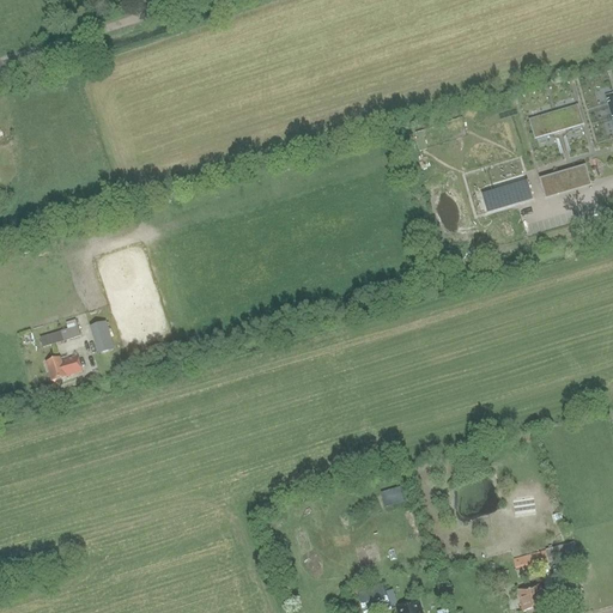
[(584,169),(574,173),(562,132),(582,125),(578,111),(569,114),(568,110),(557,114),(541,119),(542,122),(532,125),(536,139),(557,133),(569,174),(542,182),(546,195),(589,183),(584,169)]
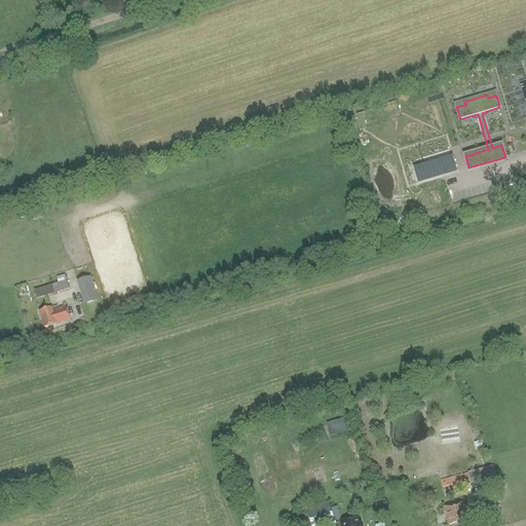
[(367,129),(365,119),(358,120),(361,132),(367,129)]
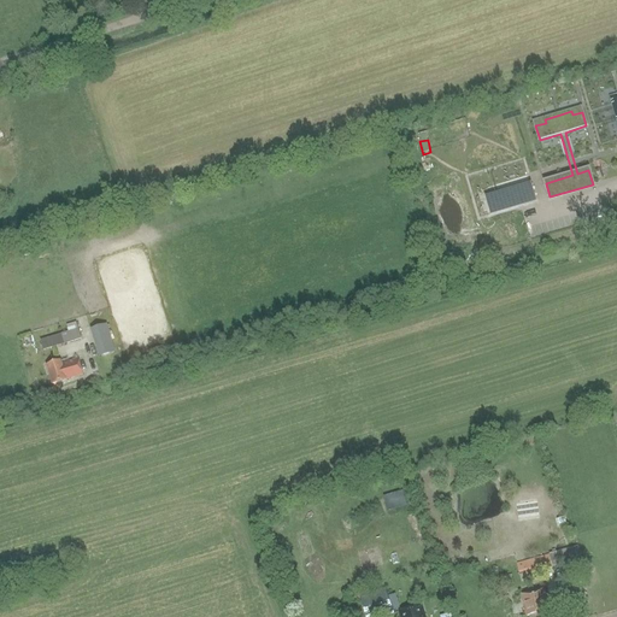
[(535,201),(530,183),(487,197),(492,215),(535,201)]
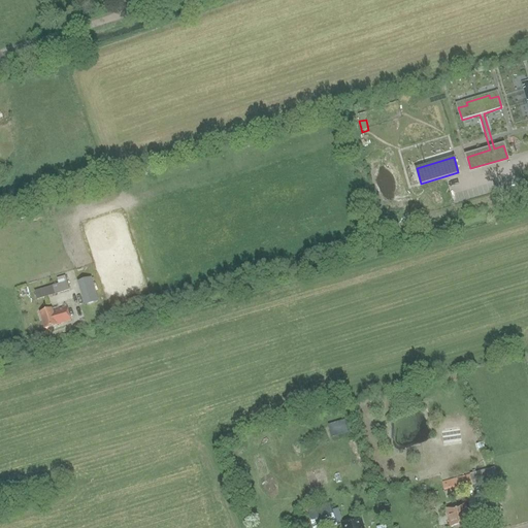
[(70,290),(67,281),(66,276),(57,278),(58,284),(51,286),(51,287),(35,292),(37,299),(70,290)]
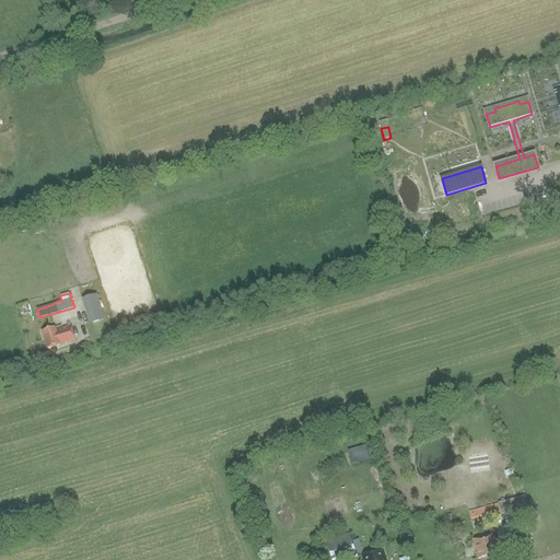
[(96,295),(84,299),(92,324),(104,321),(96,295)]
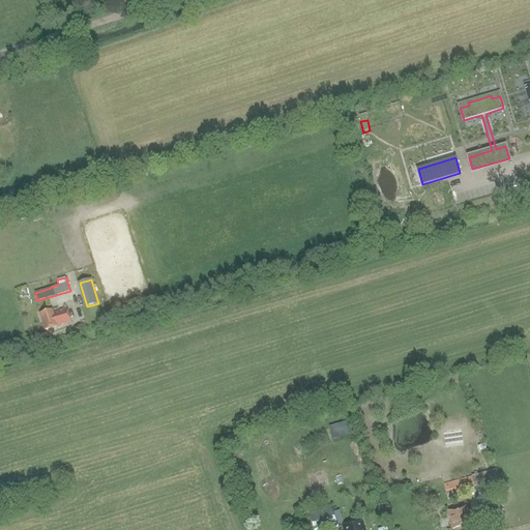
[(58,326),(71,322),(67,308),(54,313),(53,310),(40,314),(46,330),(58,326)]
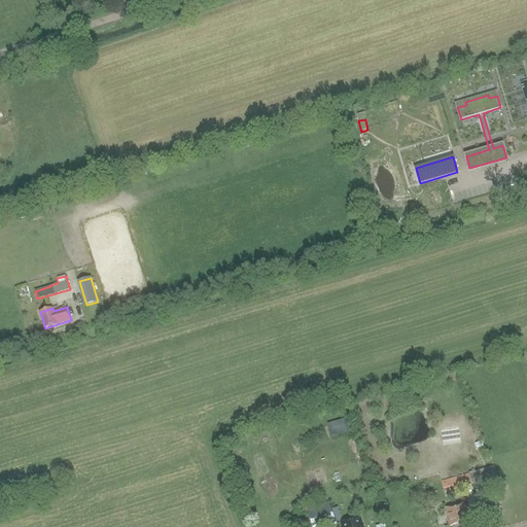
[(347,421),(331,425),(334,434),(349,430),(347,421)]
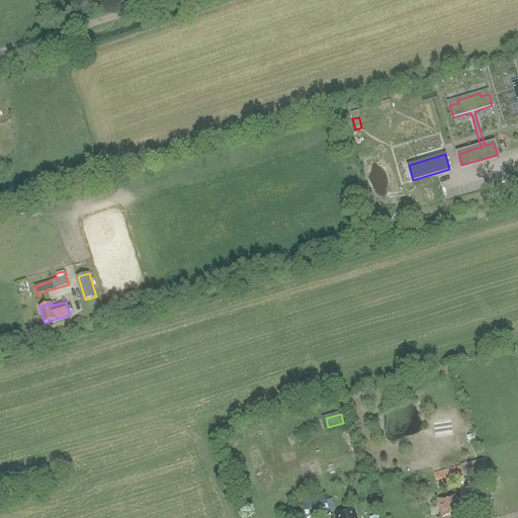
[(464,477),(489,470),(485,459),(476,461),(461,465),(434,472),(438,489),(454,484),(453,480),(464,476),(464,477)]
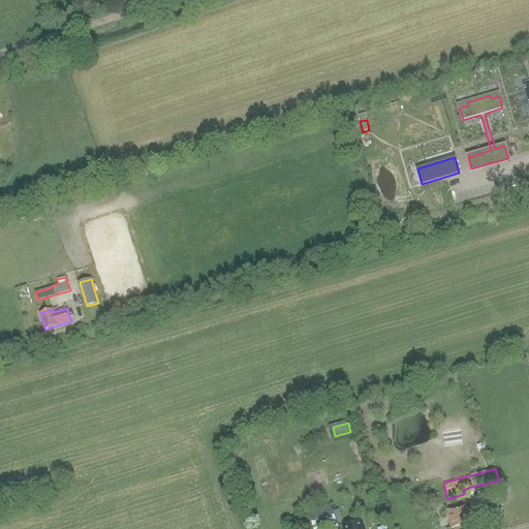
[(419,480),(430,478),(428,472),(418,475),(419,480)]
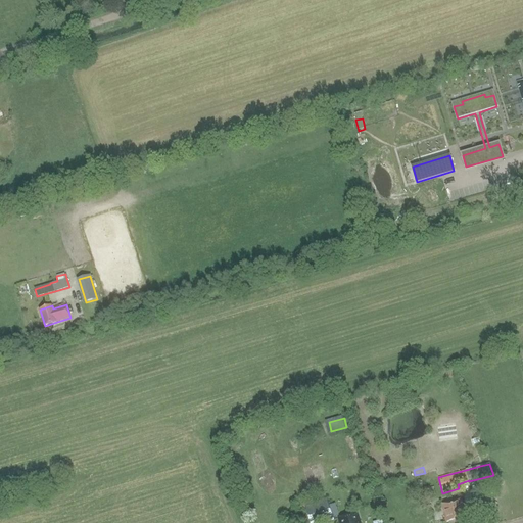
[(361,522),(358,511),(338,517),(337,514),(332,516),(327,498),(306,504),(308,510),(312,522),(322,522),(338,519),(339,522),(361,522)]
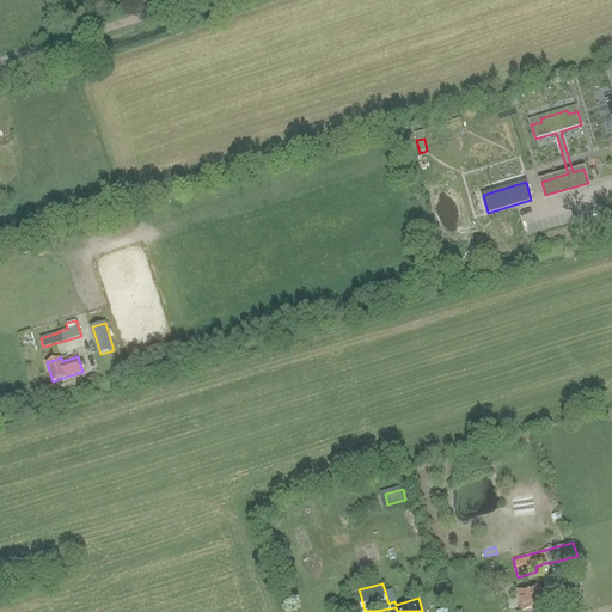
[(526,610),(526,611),(543,611),(542,606),(544,605),(539,583),(516,589),(522,611),(526,610)]
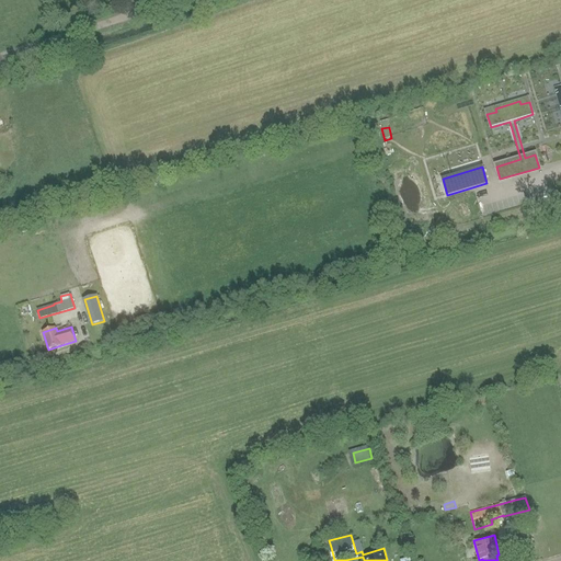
[(516,554),(534,550),(530,536),(513,539),(516,554)]
